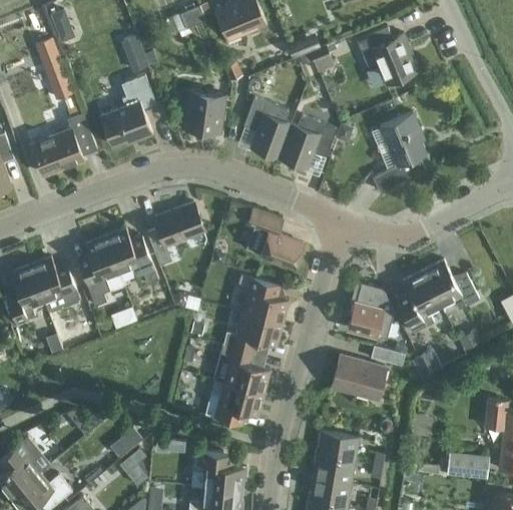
[(255,0),(240,0),(214,11),(226,41),(266,24),(255,0)]
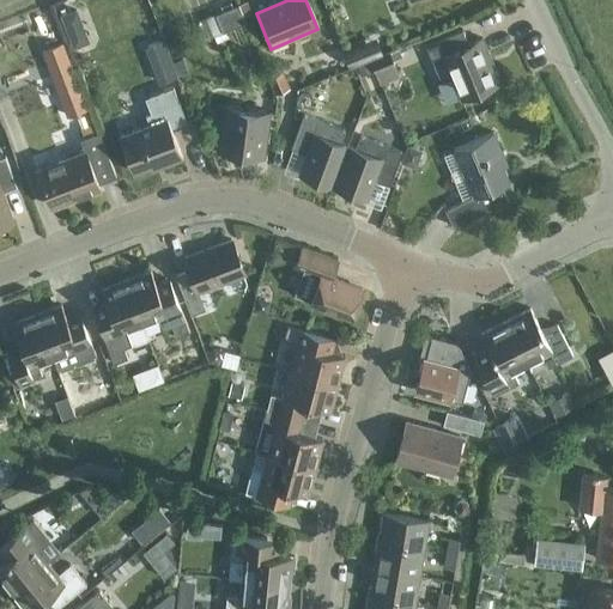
[(223,34),(246,24),(238,6),(216,16),(223,34)]
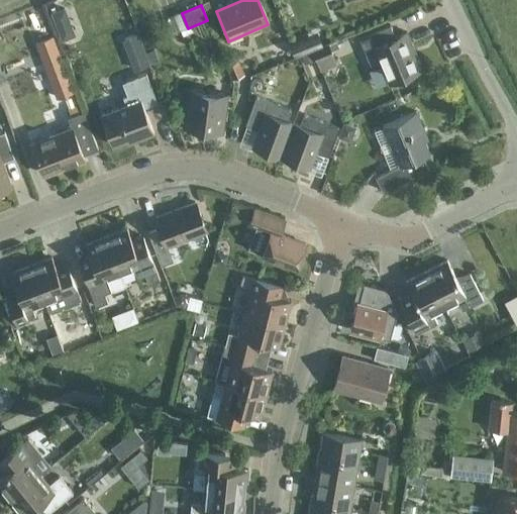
[(389,27),(358,39),(370,68),(379,64),(388,86),(419,73),(410,50),(412,49),(406,34),(395,39),(389,27)]
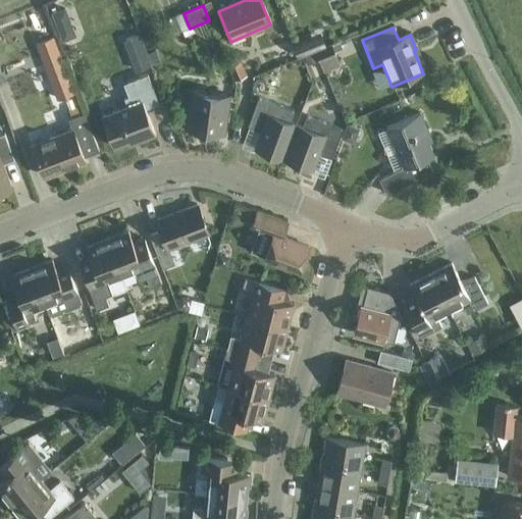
[(314,52),(323,73),(341,66),(331,45),(314,52)]
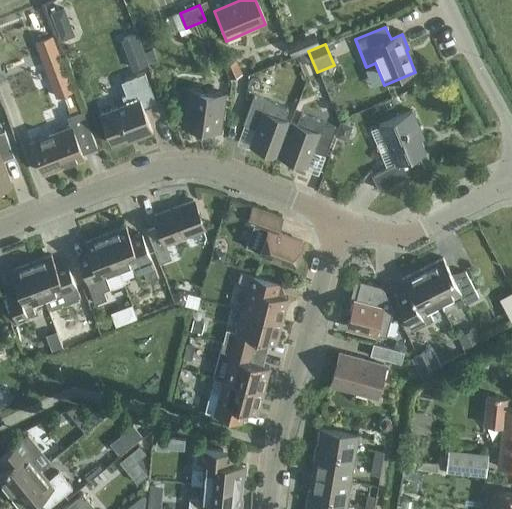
[(222,63),(229,80),(242,74),(235,57),(222,63)]
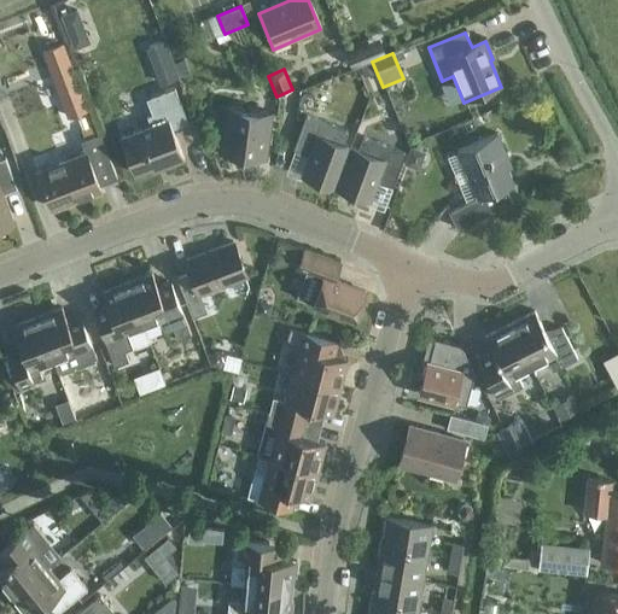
[(120,139),(134,176),(164,164),(165,169),(184,162),(172,130),(187,124),(174,89),(145,101),(151,116),(146,118),(150,128),(120,139)]
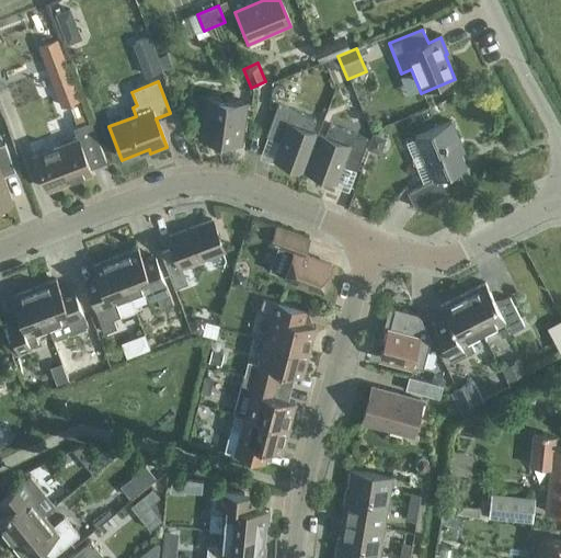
[(247,105),(203,99),(197,139),(227,144),(228,137),(242,138),(247,105)]
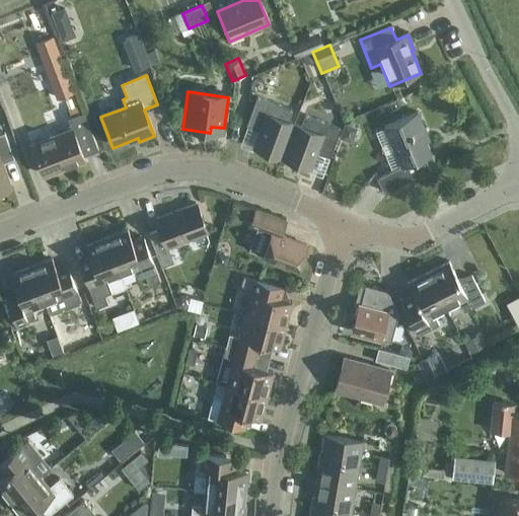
[(282,159),(286,147),(294,126),(288,123),(292,113),(256,99),(245,128),(258,133),(253,149),(282,159)]
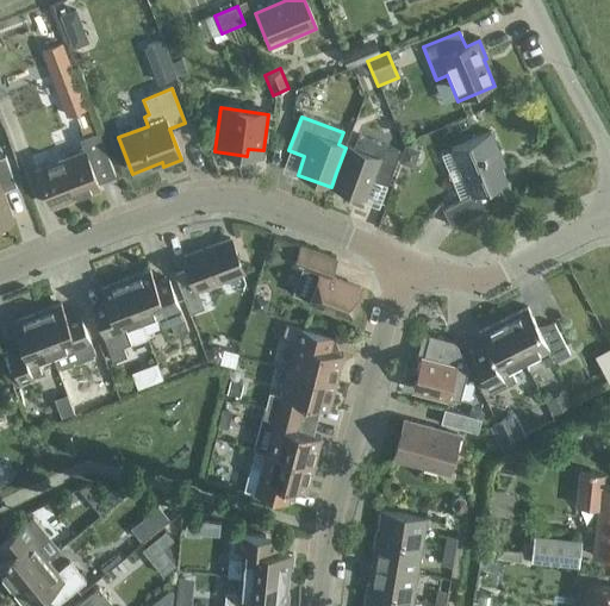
[(36,173),(50,207),(99,188),(97,185),(114,177),(98,133),(79,141),(83,154),(36,173)]
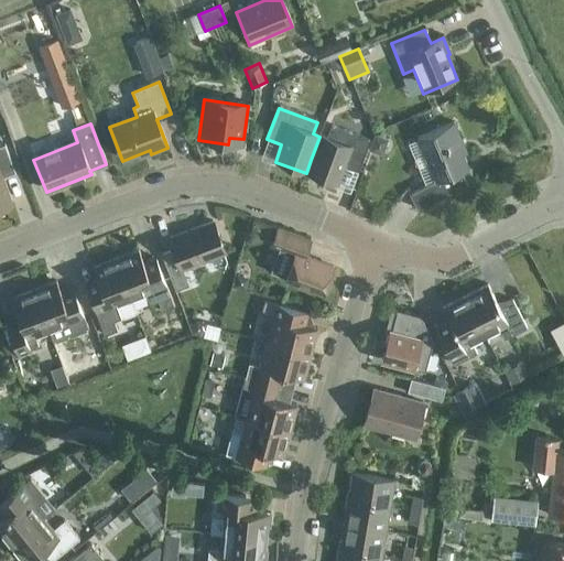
[(468,170),(464,160),(457,144),(461,142),(454,125),(418,140),(436,183),(409,195),(416,212),(466,185),(461,172),(468,170)]
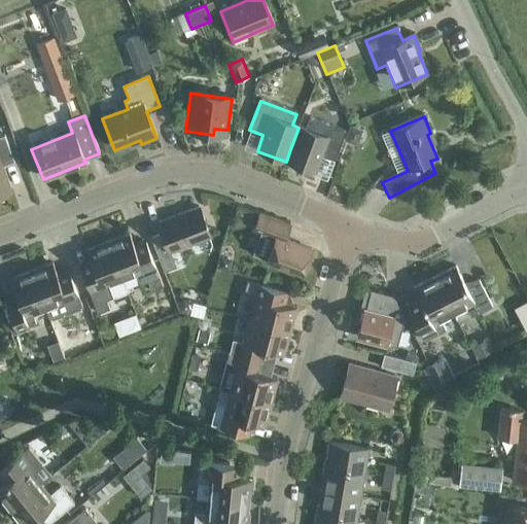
[(335,162),(339,149),(345,133),(309,118),(305,130),(299,128),(290,149),(286,162),(315,173),(321,156),(335,162)]
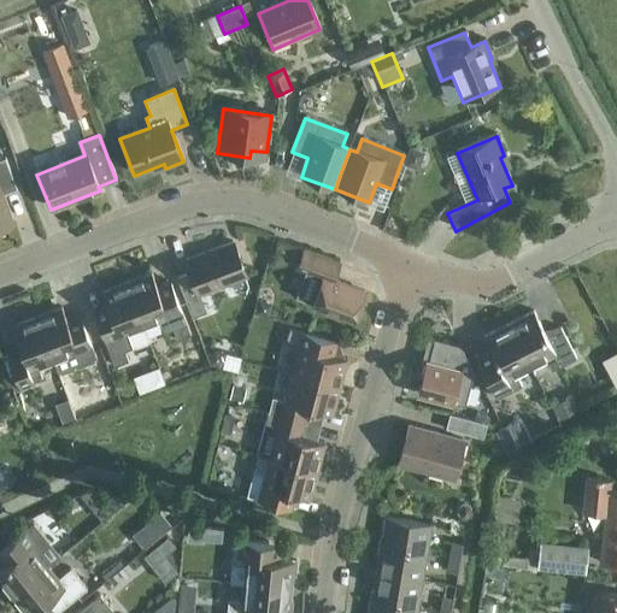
[(16,190),(10,175),(5,159),(0,160),(0,228),(13,224),(3,196),(16,190)]
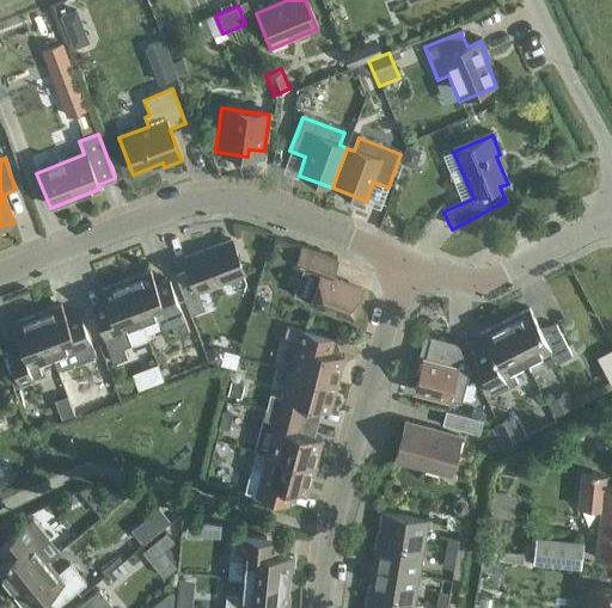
[(197,293),(243,275),(231,243),(187,258),(183,260),(188,272),(175,277),(183,300),(190,317),(204,312),(197,293)]
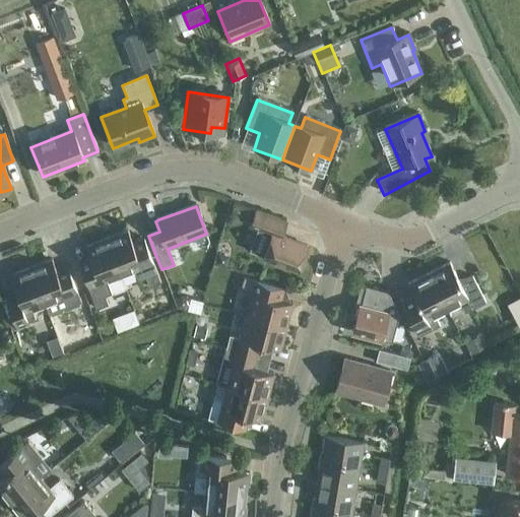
[(263,257),(263,258),(298,271),(307,248),(280,238),(285,222),(255,211),(250,227),(258,230),(250,252),(263,257)]
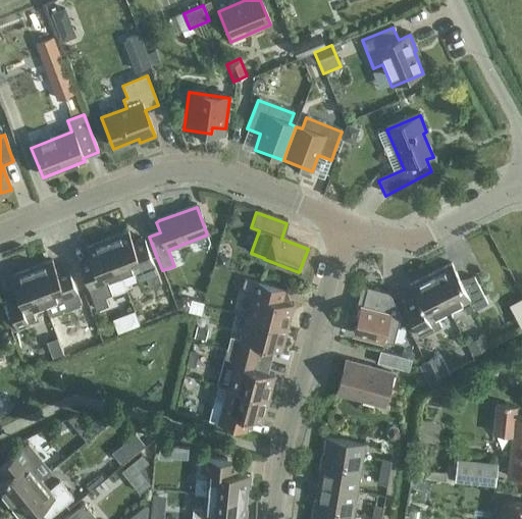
[(127,232),(106,241),(120,278),(134,273),(138,283),(146,280),(149,290),(161,286),(151,258),(149,255),(138,259),(127,232)]
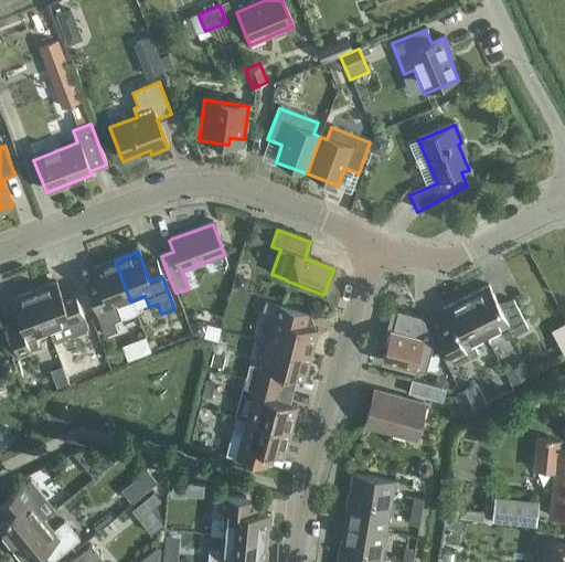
[(130,301),(115,261),(93,269),(104,298),(91,303),(97,319),(104,338),(117,332),(114,324),(136,316),(130,301)]
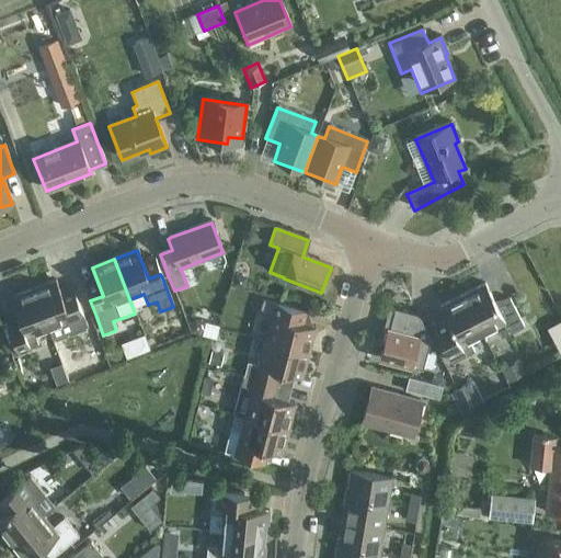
[(247,277),(235,274),(232,285),(243,288),(247,277)]
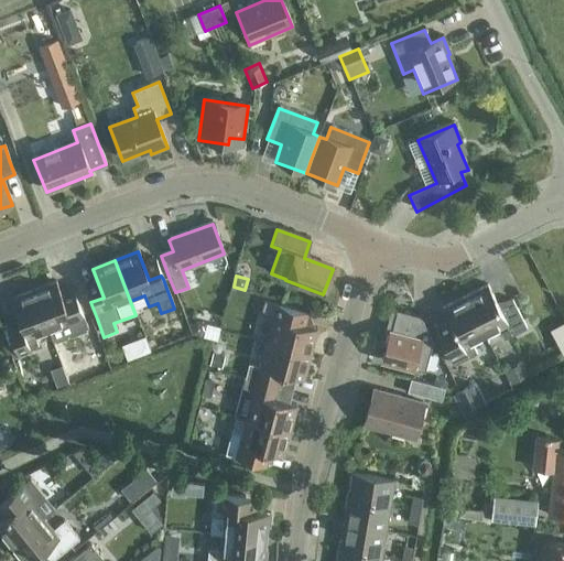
[(55,282),(33,291),(49,332),(63,327),(67,337),(88,330),(76,301),(64,305),(55,282)]
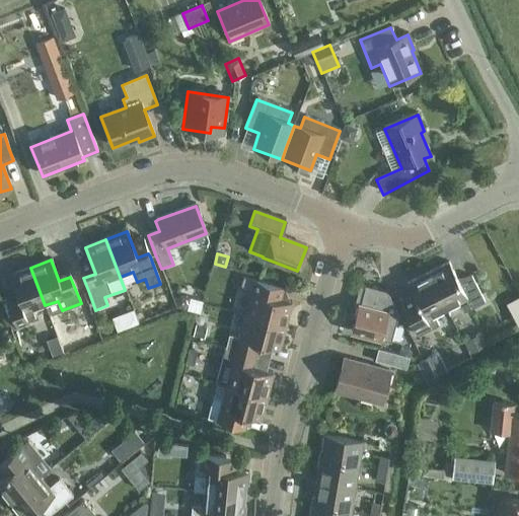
[(448,264),(428,274),(445,310),(458,303),(463,314),(485,303),(471,277),(458,283),(448,264)]
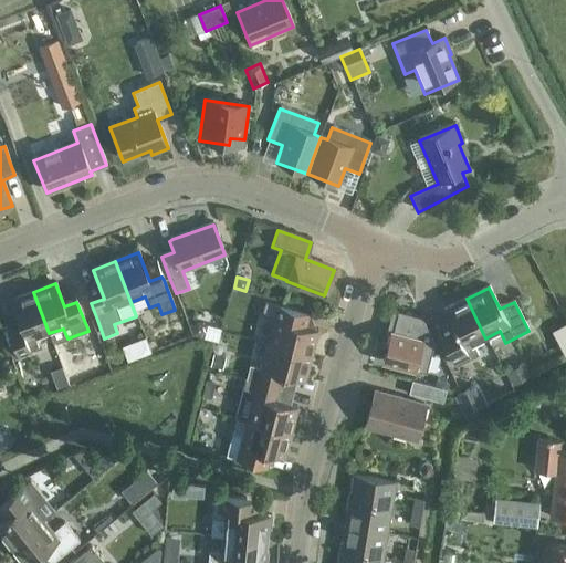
[(49,333),(33,292),(10,301),(19,324),(7,329),(18,357),(39,350),(34,339),(49,333)]
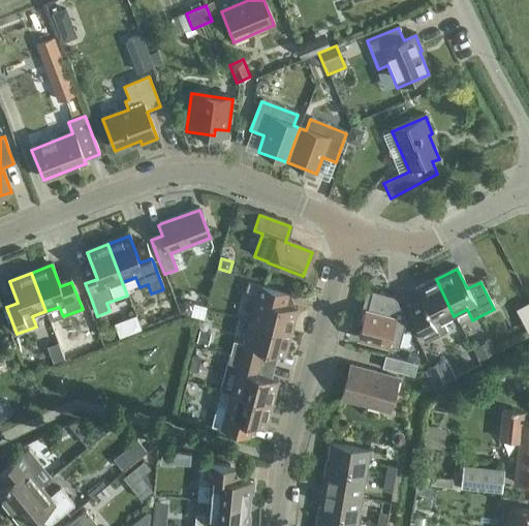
[(454,316),(436,279),(414,290),(425,310),(411,317),(425,344),(446,333),(441,322),(454,316)]
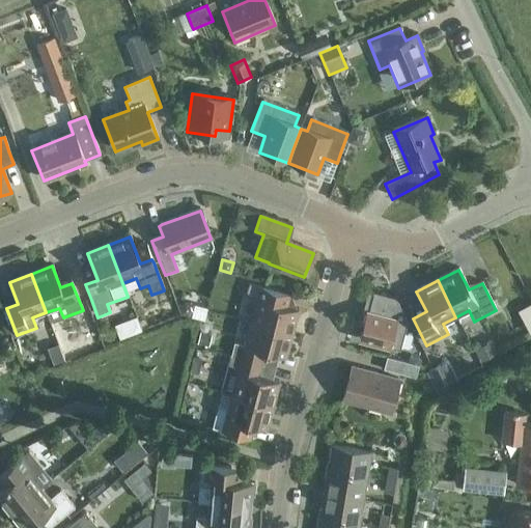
[(257,300),(251,324),(291,335),(298,310),(279,306),(282,294),(249,284),(245,297),(257,300)]
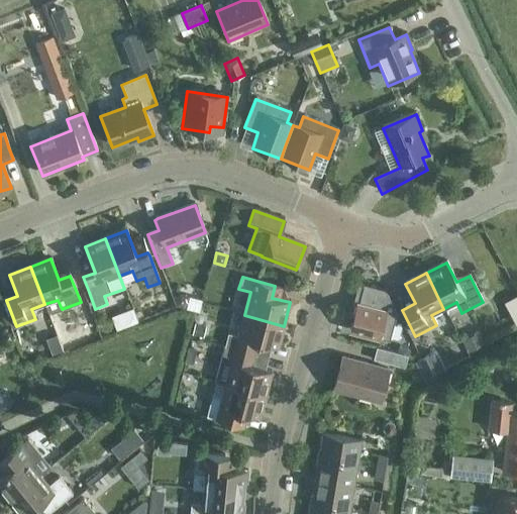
[(397,314),(385,291),(363,286),(357,305),(356,305),(349,332),(389,342),(397,314)]
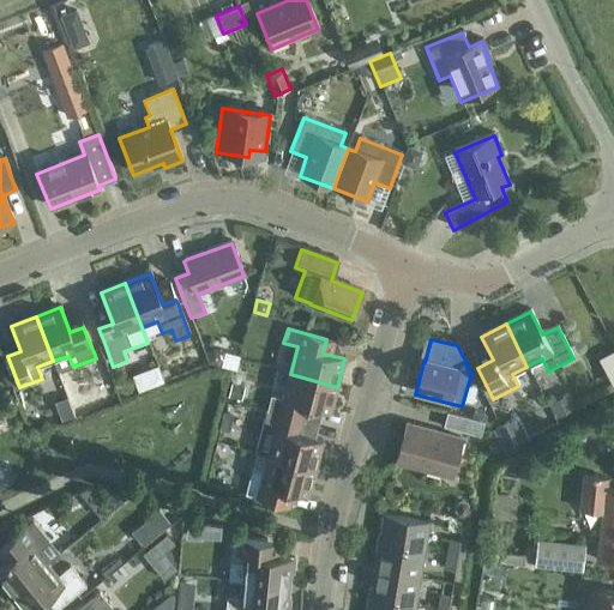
[(212,350),(206,356),(209,364),(232,370),(236,372),(239,360),(240,357),(212,350)]
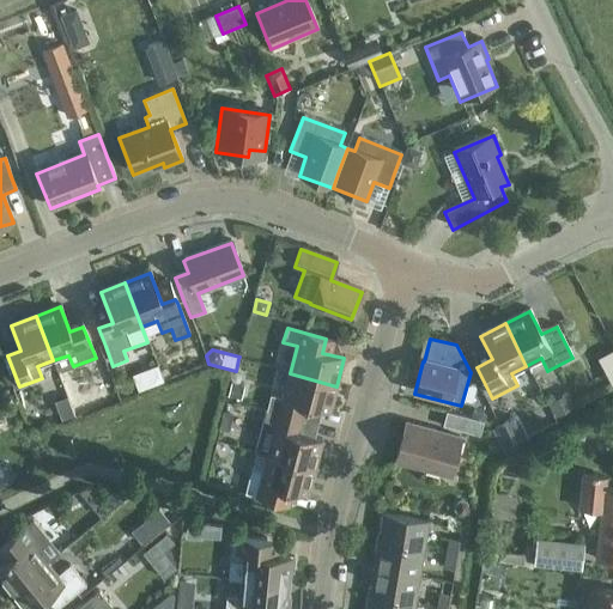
[(157,366),(132,376),(138,391),(163,382),(157,366)]
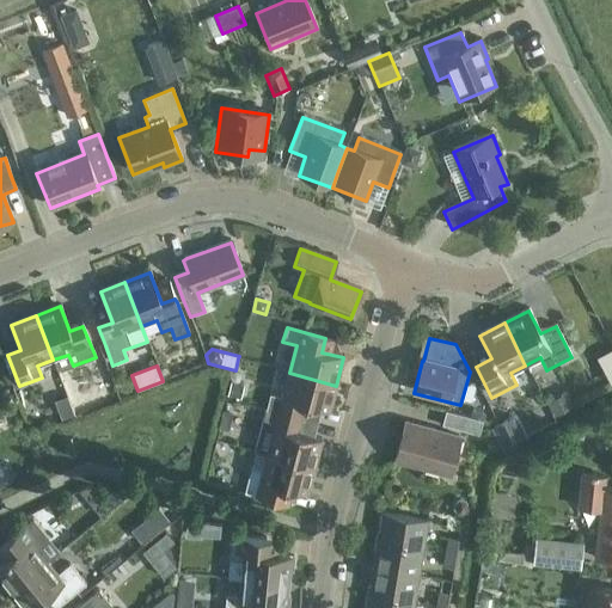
[(336,386),(289,373),(282,399),(270,395),(265,411),(310,423),(313,409),(329,413),(336,386)]
